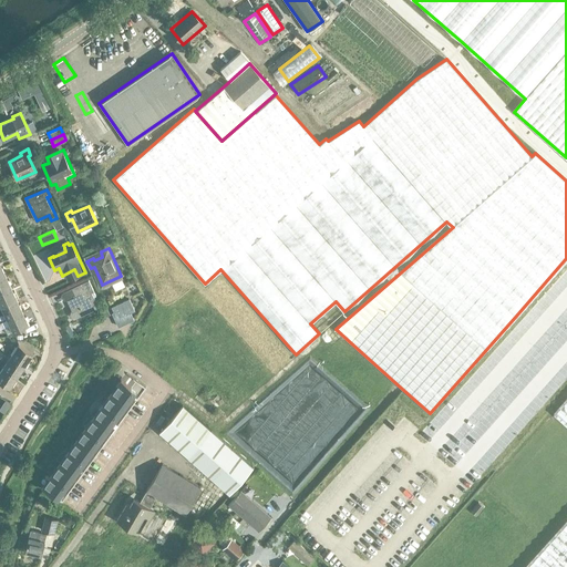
[(7,275),(0,277),(0,291),(12,287),(7,275)]
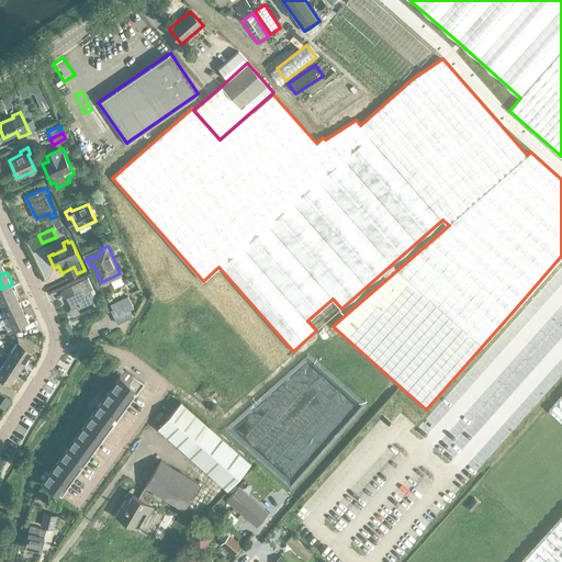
[(71,285),(75,293),(71,294),(66,296),(71,308),(77,306),(80,313),(98,305),(90,290),(92,289),(90,282),(88,278),(71,285)]
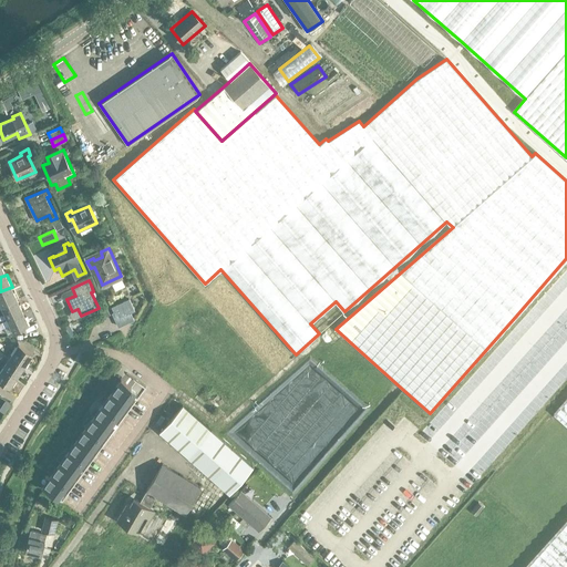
[(12,287),(0,291),(0,300),(2,306),(18,299),(12,287)]
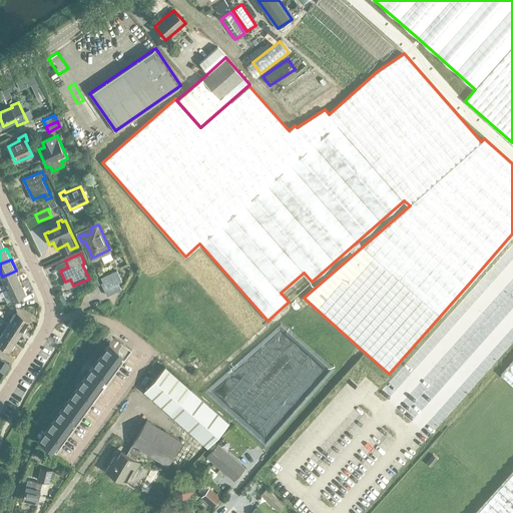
[(107,296),(121,289),(118,283),(122,281),(117,270),(101,278),(102,282),(101,283),(107,296)]
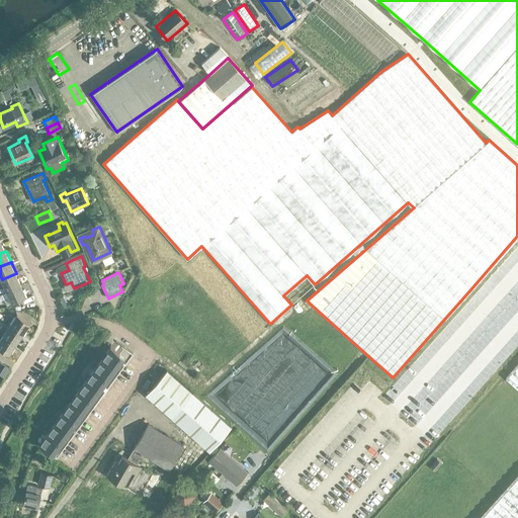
[(16,273),(2,279),(8,290),(21,284),(16,273)]
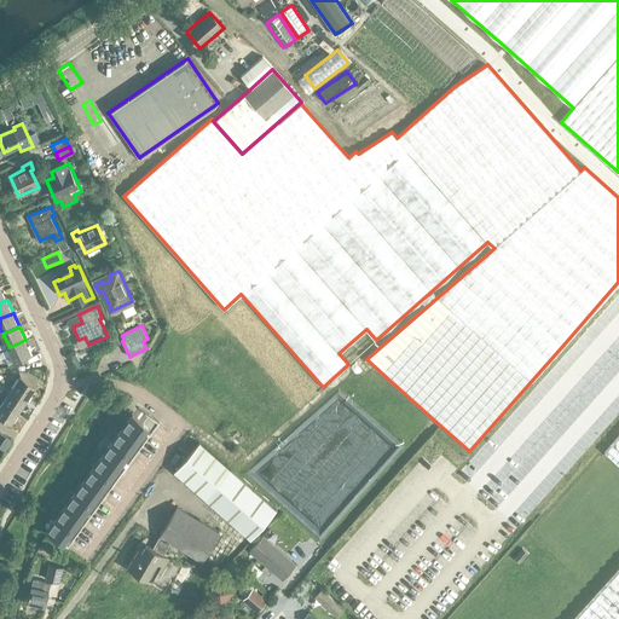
[(25,340),(10,347),(16,362),(32,353),(25,340)]
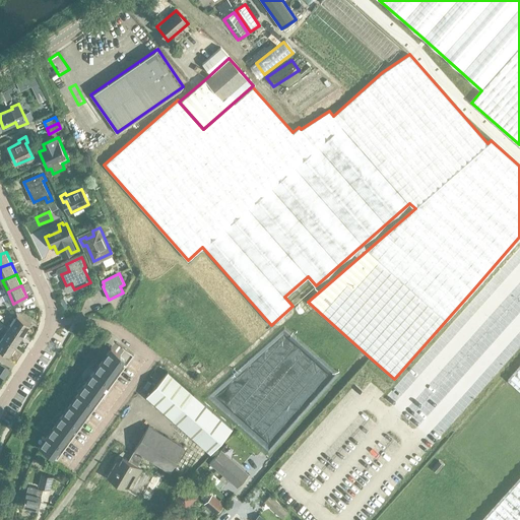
[(17,315),(10,326),(23,334),(30,324),(17,315)]
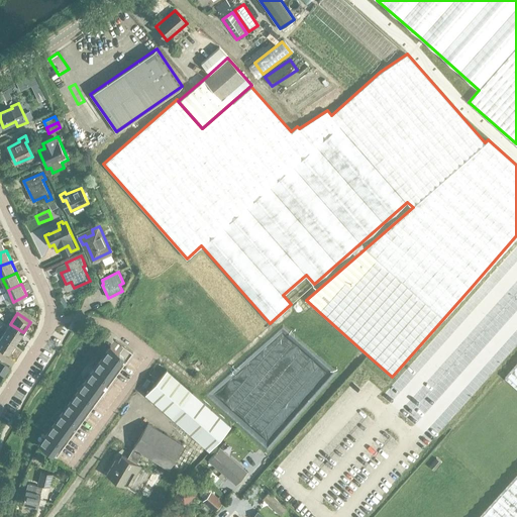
[(23,332),(10,324),(4,334),(16,342),(23,332)]
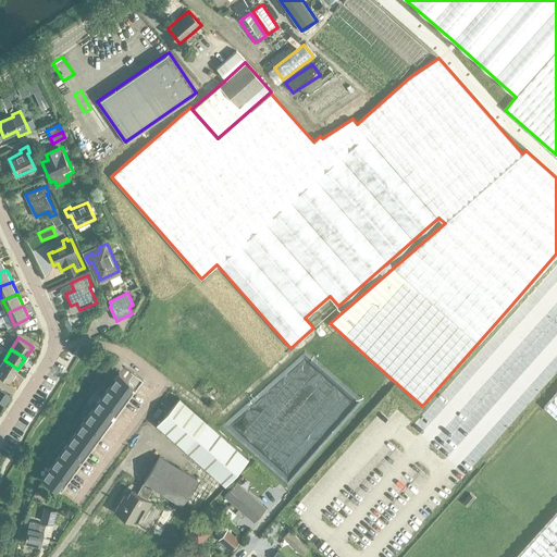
[(17,369),(4,360),(0,364),(0,373),(10,380),(17,369)]
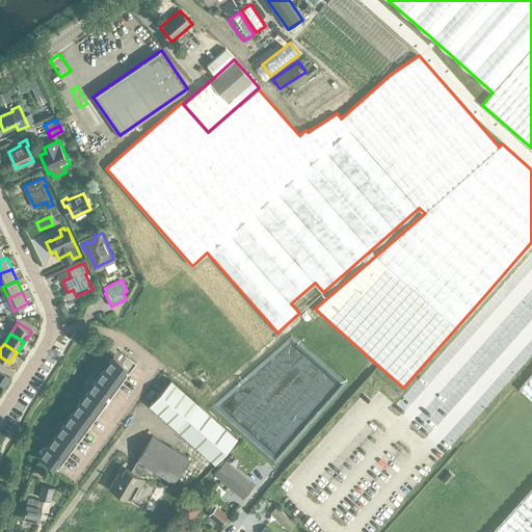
[(124,380),(132,369),(113,355),(105,367),(124,380)]
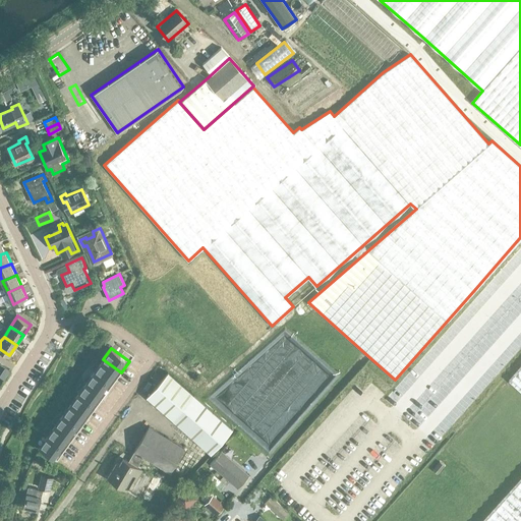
[(113,383),(121,372),(103,359),(96,369),(113,383)]
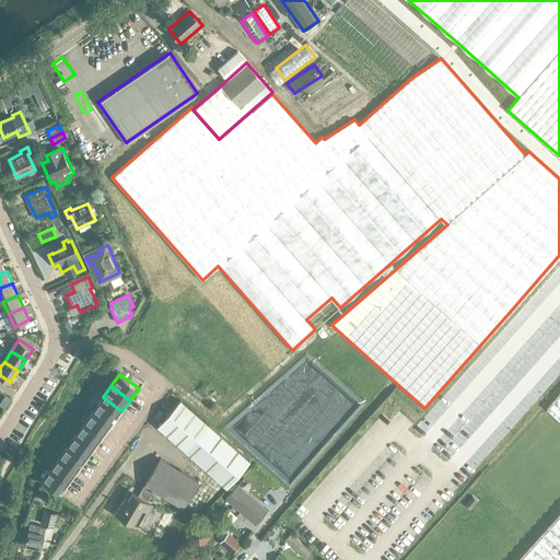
[(559,386),(543,407),(559,421),(559,386)]
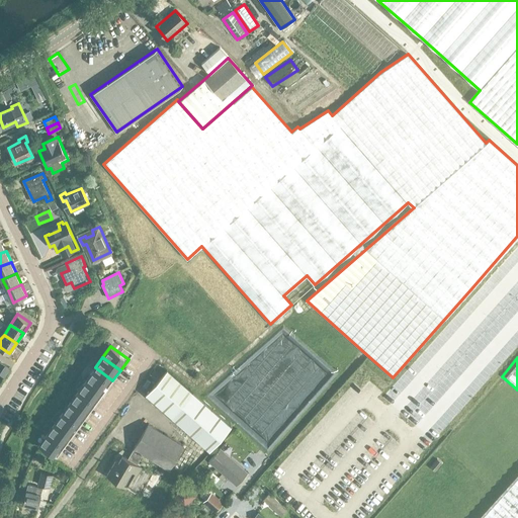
[(112,380),(95,367),(87,378),(104,392),(112,380)]
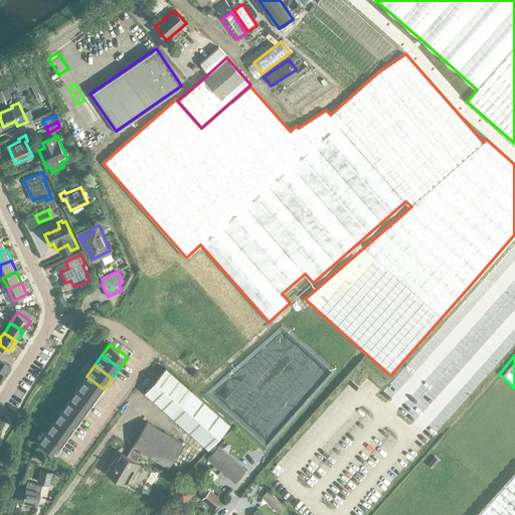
[(145,375),(133,391),(142,398),(154,381),(145,375)]
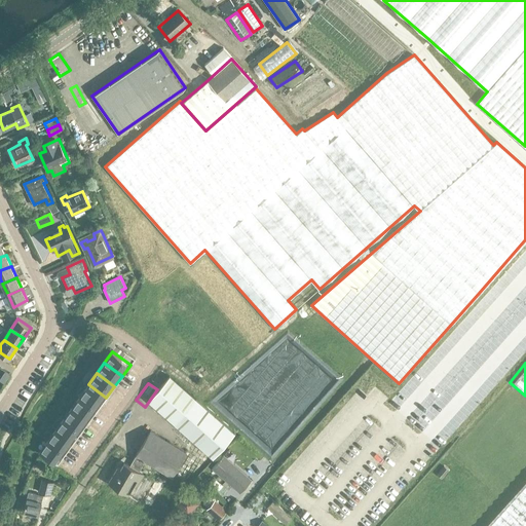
[(106,398),(88,384),(80,396),(99,409),(106,398)]
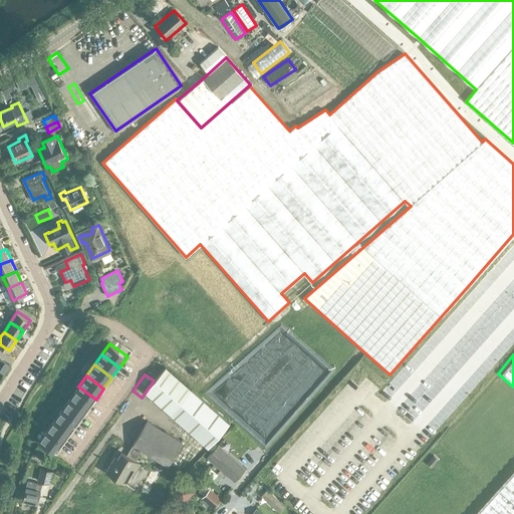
[(154,380),(142,398),(151,404),(163,387),(154,380)]
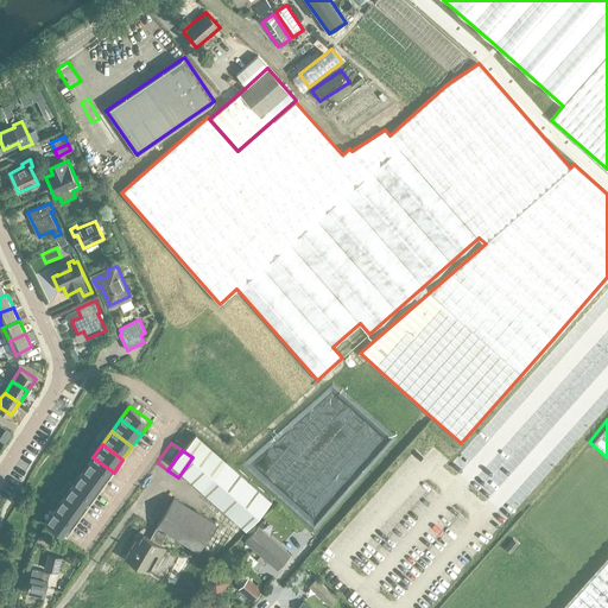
[(105,485),(114,473),(93,457),(83,469),(105,485)]
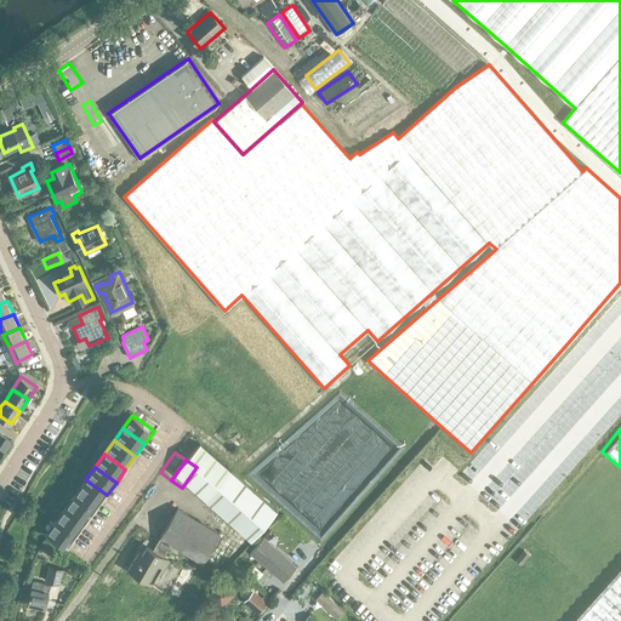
[(197,467),(182,488),(192,495),(206,474),(197,467)]
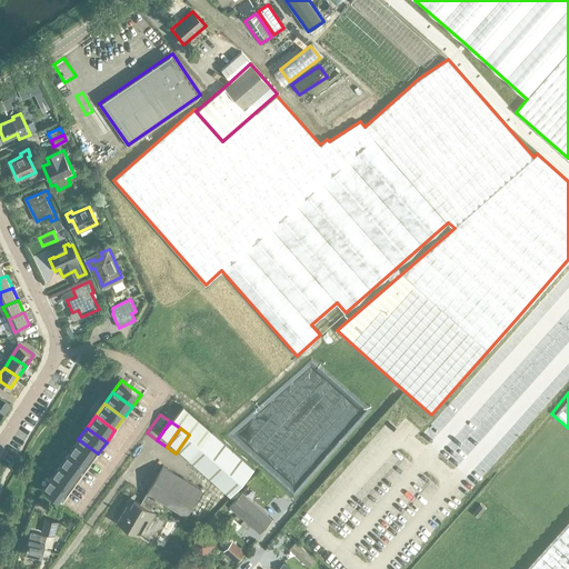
[(189,435),(176,453),(185,460),(198,441),(189,435)]
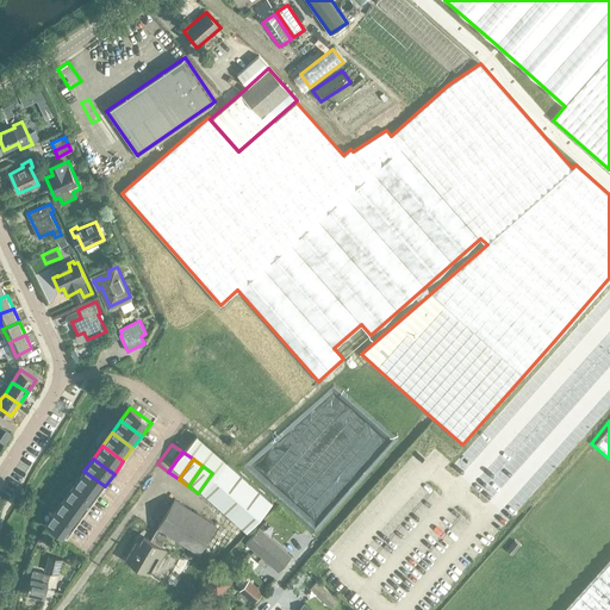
[(105,486),(83,471),(74,484),(95,499),(105,486)]
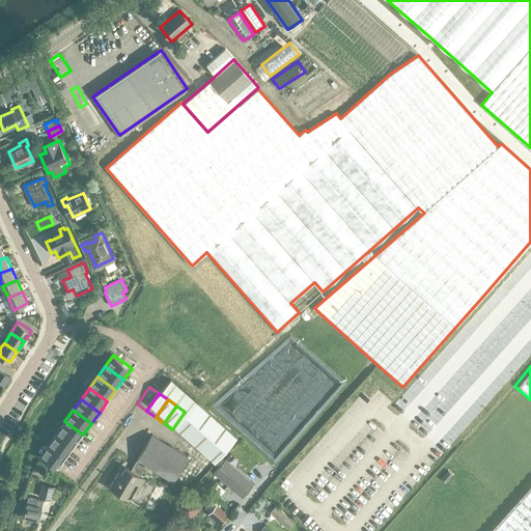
[(185,412),(172,429),(182,436),(194,418),(185,412)]
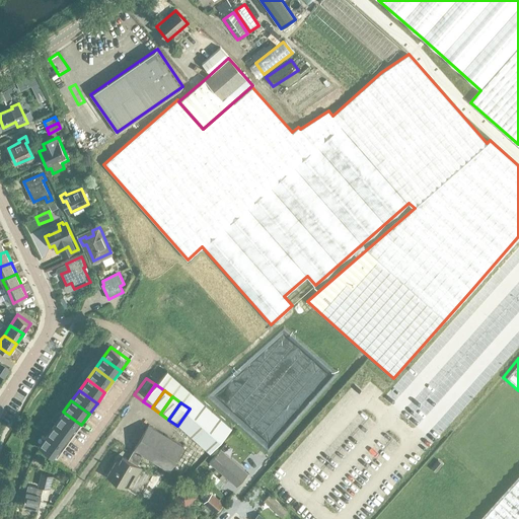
[(190,409),(177,426),(187,432),(199,416),(190,409)]
